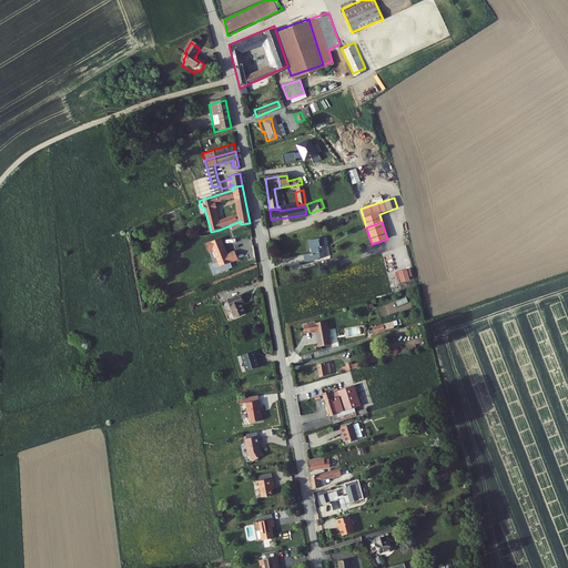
[(227,254),(220,237),(205,244),(208,250),(212,249),(219,262),(221,266),(231,262),(239,259),(235,251),(227,254)]
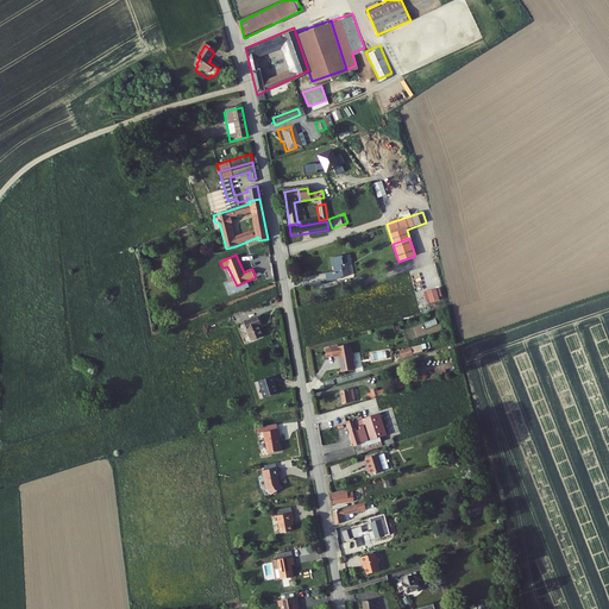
[(350,257),(331,262),(333,276),(325,277),(327,288),(349,282),(346,269),(352,267),(350,257)]
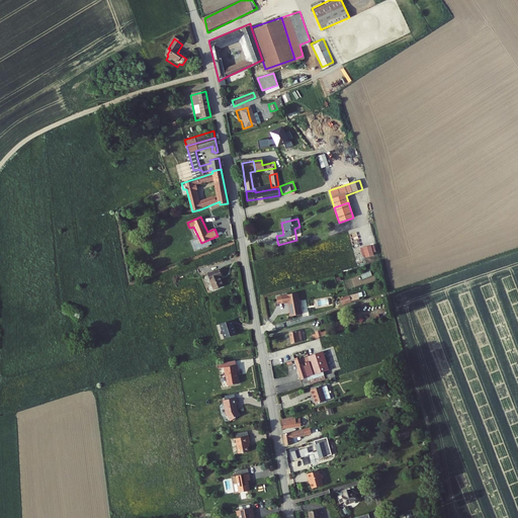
[(201,243),(199,239),(193,241),(197,250),(212,244),(210,239),(201,243)]
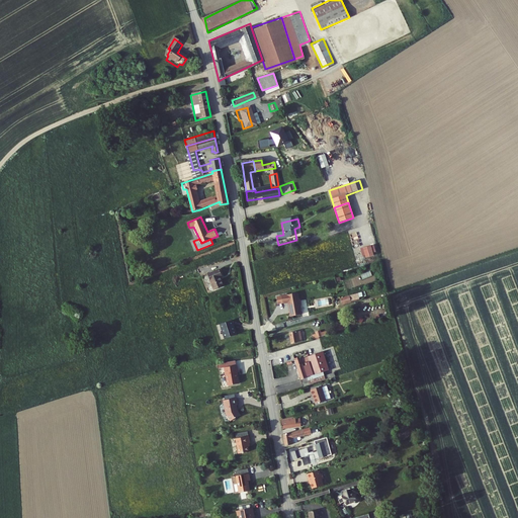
[(209,277),(212,286),(223,283),(222,280),(224,279),(221,273),(209,277)]
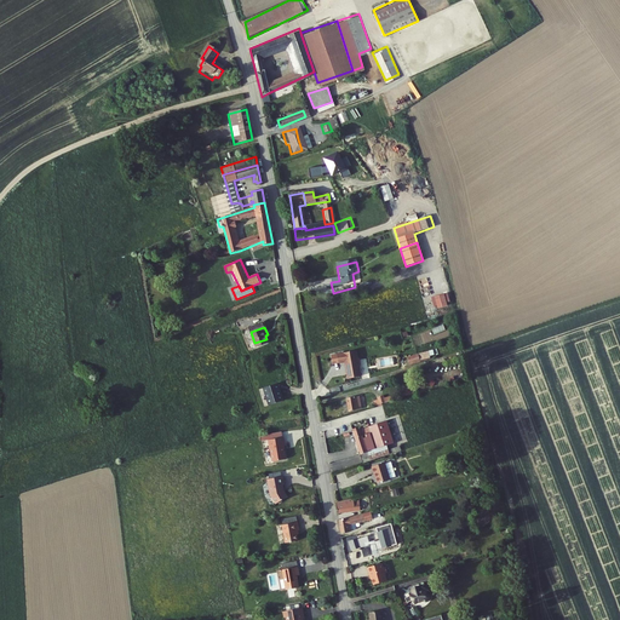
[(254,343),(258,351),(269,348),(267,339),(254,343)]
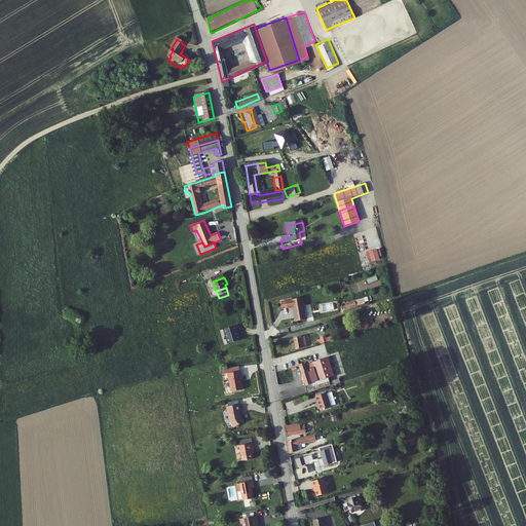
[(347,307),(365,304),(363,298),(345,301),(347,307)]
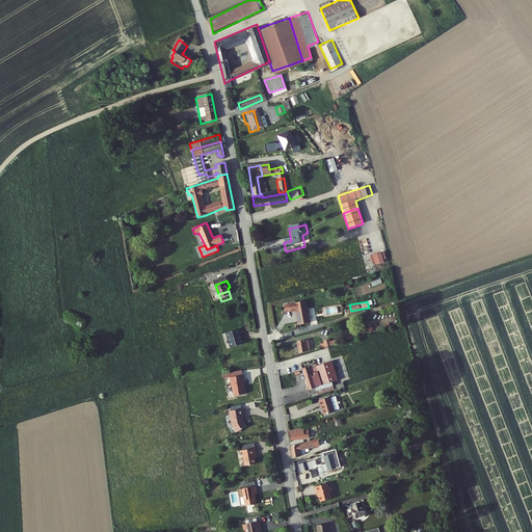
[(306,309),(303,302),(288,306),(289,313),(294,313),(297,326),(309,324),(307,315),(308,314),(307,310),(306,309)]
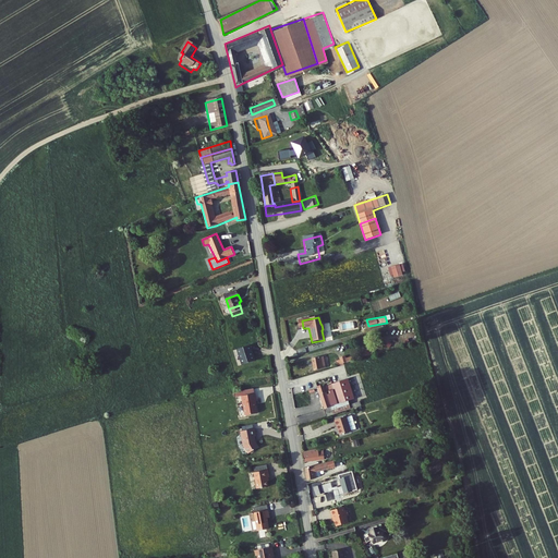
[(253,347),(242,350),(247,365),(258,362),(253,347)]
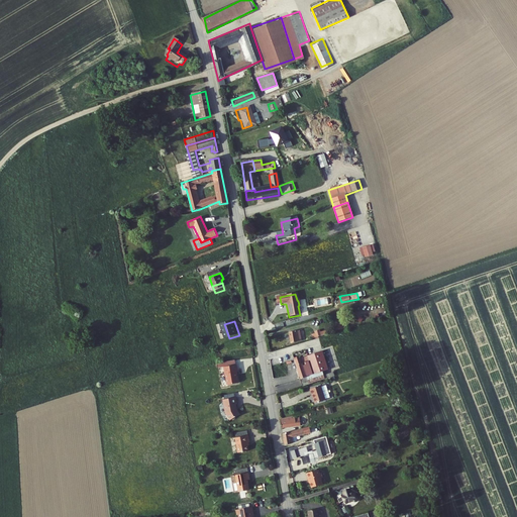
[(332,324),(334,331),(342,328),(340,321),(332,324)]
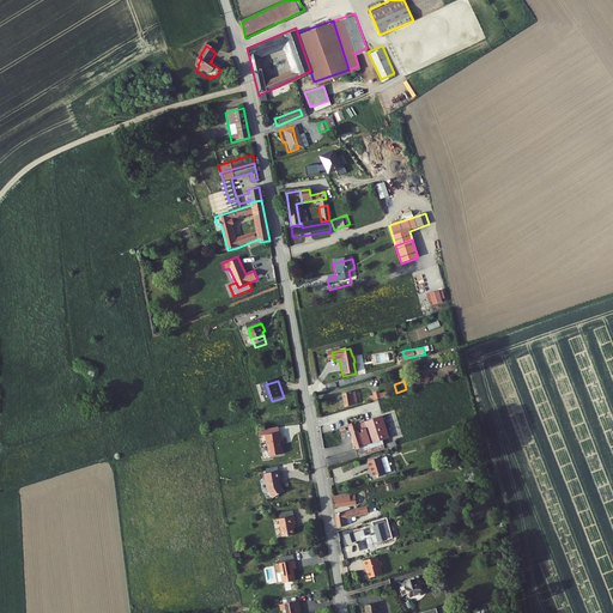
[(353,392),(343,395),(347,408),(357,405),(353,392)]
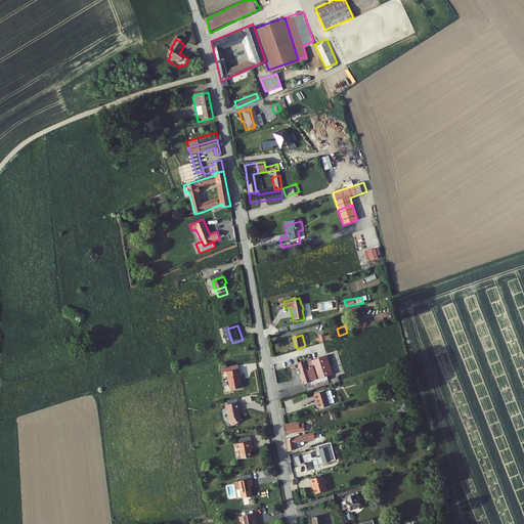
[(329,361),(301,370),(307,393),(336,384),(335,379),(328,381),(326,378),(333,376),(329,361)]
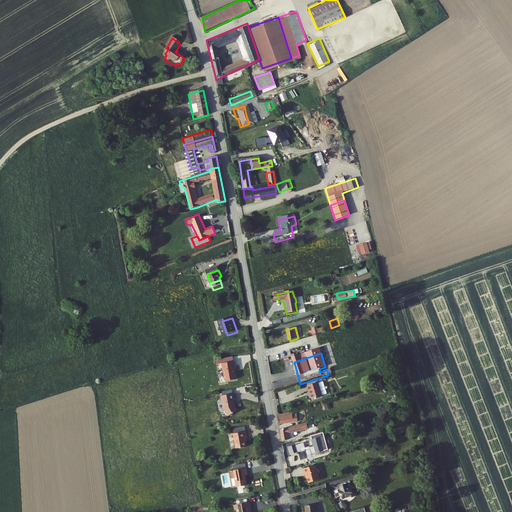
[(287,355),(282,357),(285,365),(290,363),(287,355)]
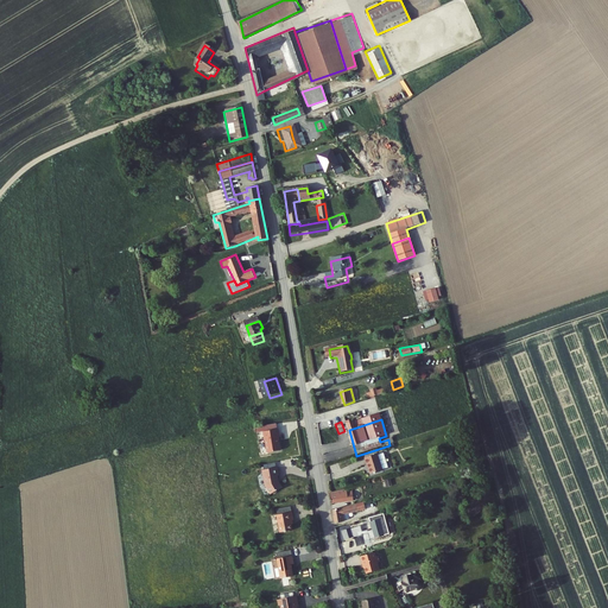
[(283,435),(268,437),(272,458),(286,456),(283,435)]
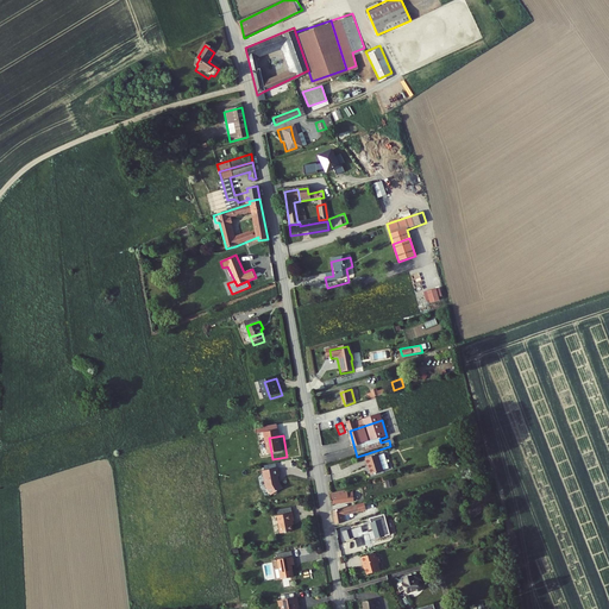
[(371,469),(374,478),(385,475),(384,473),(390,471),(385,457),(380,459),(380,458),(368,463),(369,469),(371,469)]
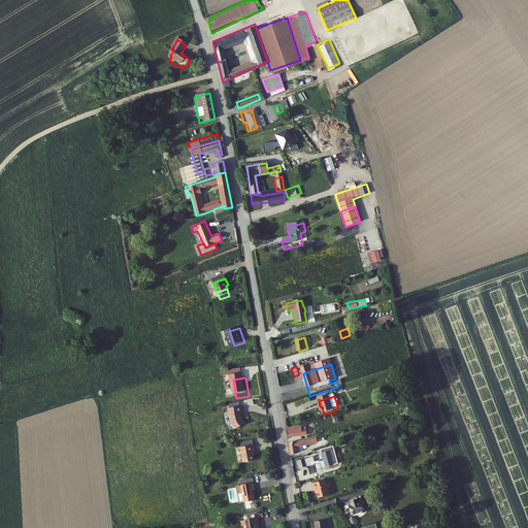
[(240,405),(233,407),(234,413),(229,414),(231,427),(237,434),(245,428),(243,424),(242,419),(243,418),(242,410),(241,410),(240,405)]
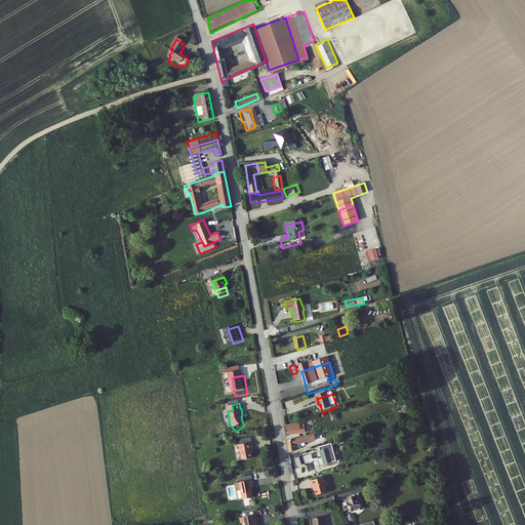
[(300,426),(287,430),(288,437),(308,431),(307,430),(309,429),(308,427),(307,428),(306,427),(301,428),(300,426)]
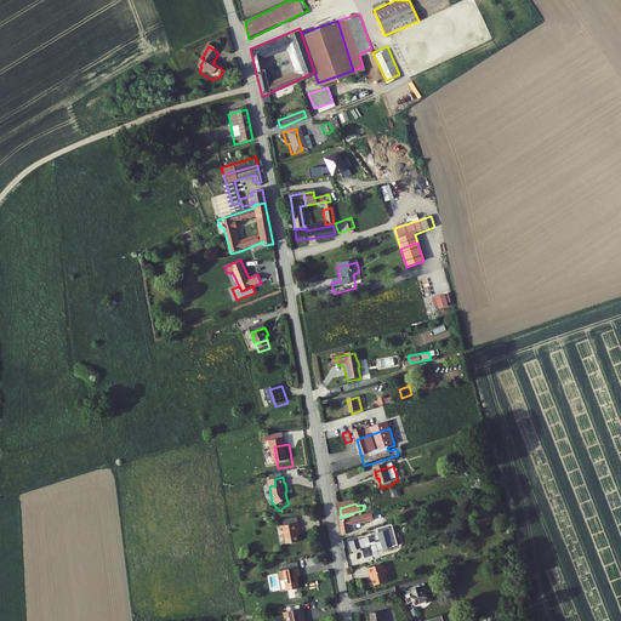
[(365,517),(342,523),(345,537),(353,535),(352,527),(368,522),(365,517)]
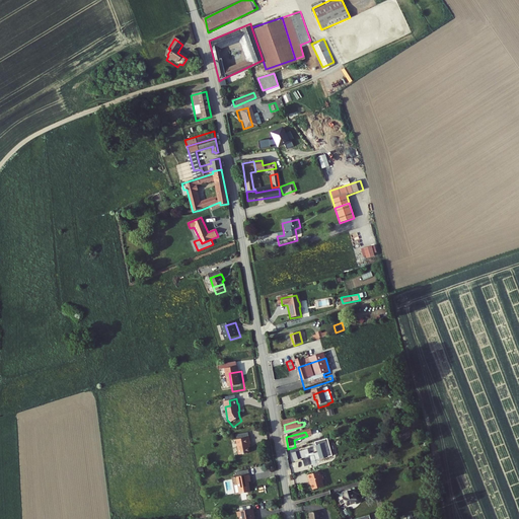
[(334,450),(329,452),(327,445),(330,444),(329,440),(318,443),(319,447),(319,448),(323,461),(336,457),(334,450)]
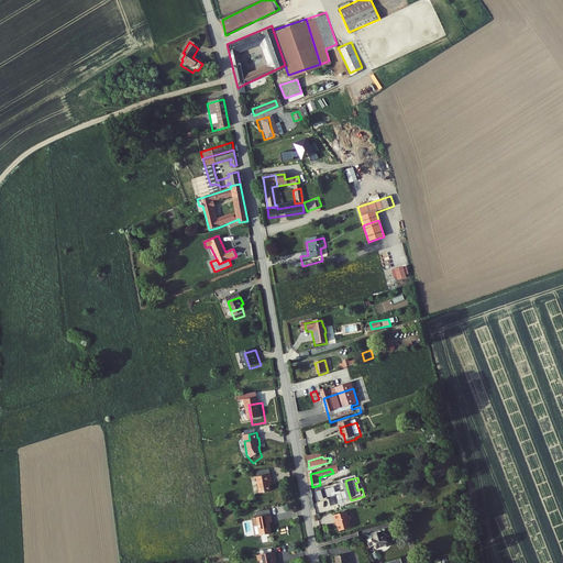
[(275,479),(261,482),(264,498),(275,496),(274,487),(276,486),(275,479)]
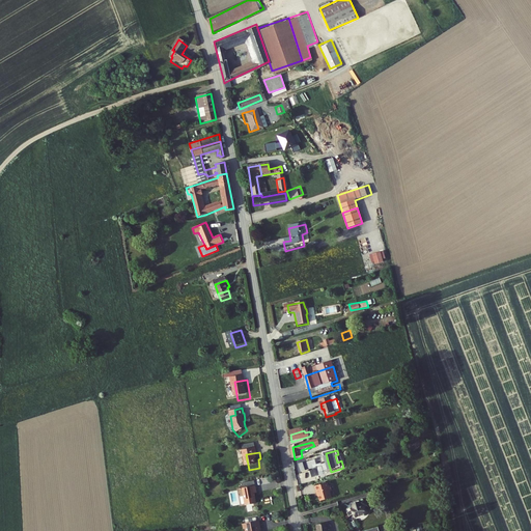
[(332,488),(331,485),(318,488),(320,496),(322,496),(324,504),(335,500),(333,494),(335,493),(334,487),(332,488)]
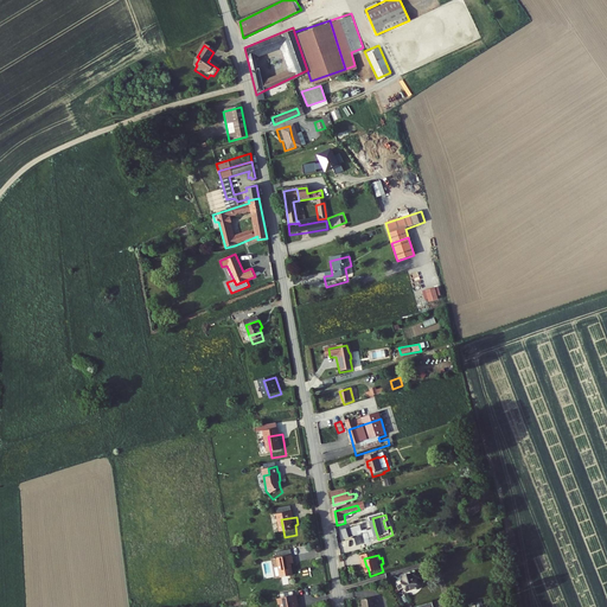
[(296,560),(281,563),(285,582),(296,580),(294,569),(298,568),(296,560)]
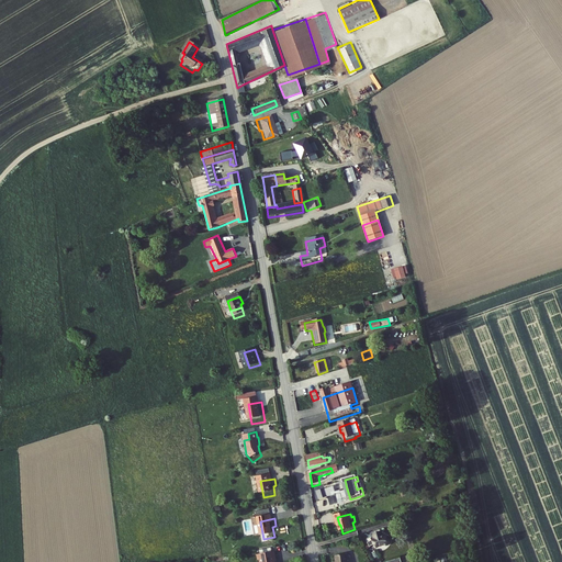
[(383,537),(374,539),(375,542),(373,543),(374,547),(370,548),(371,552),(377,550),(378,552),(385,549),(390,550),(393,548),(392,544),(392,542),(386,540),(383,541),(383,537)]
